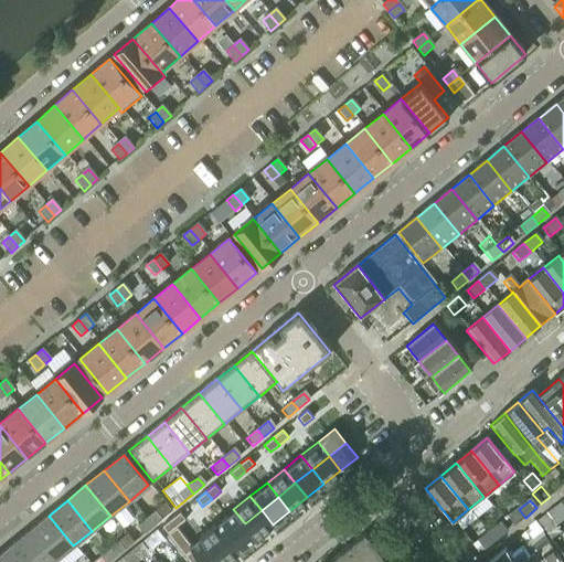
[(152,510),(153,513),(145,520),(151,529),(160,521),(170,513),(162,502),(152,510)]
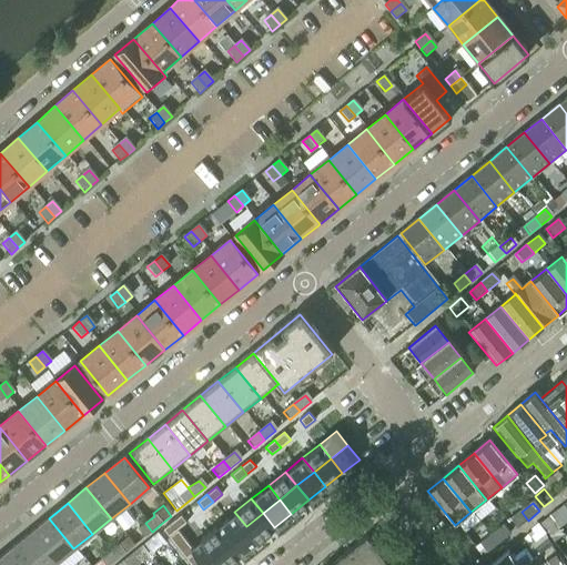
[(566,523),(566,508),(564,505),(549,516),(559,530),(566,523)]
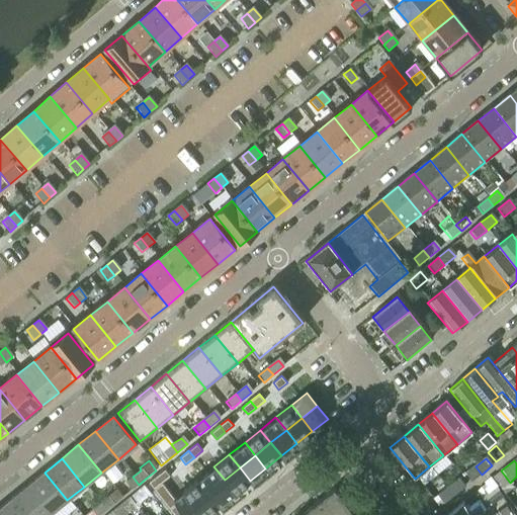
[(213,466),(198,480),(208,493),(225,480),(213,466)]
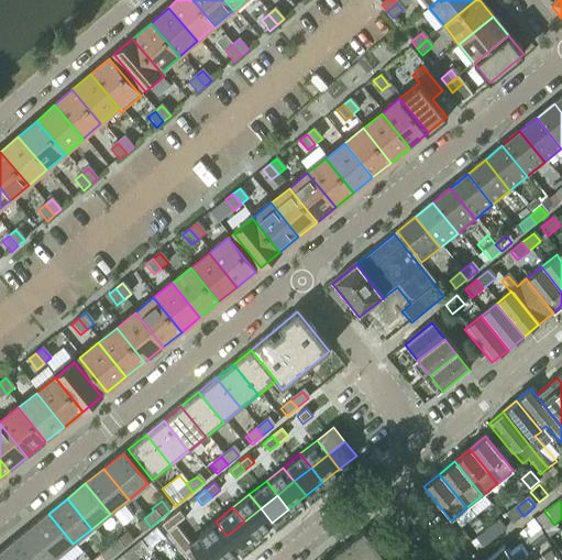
[(524,516),(517,507),(505,517),(511,525),(524,516)]
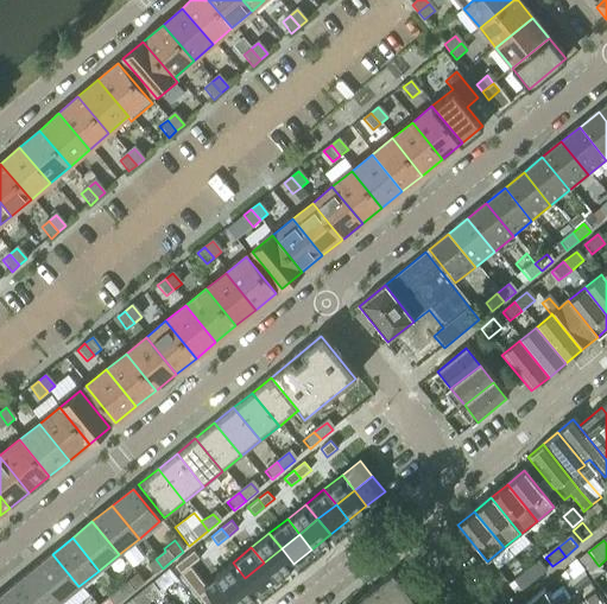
[(282,548),(264,563),(276,578),(293,564),(282,548)]
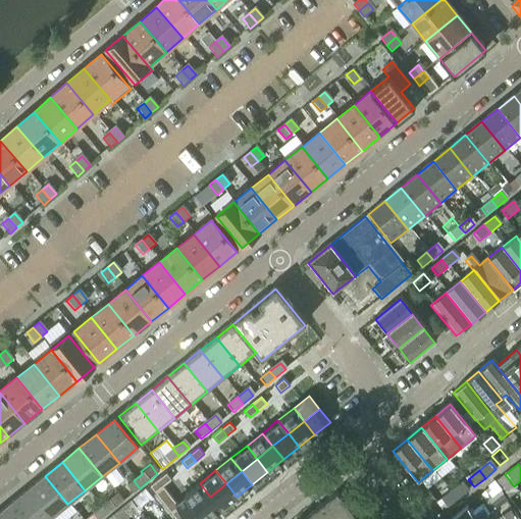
[(166,473),(157,480),(163,487),(171,480),(166,473)]
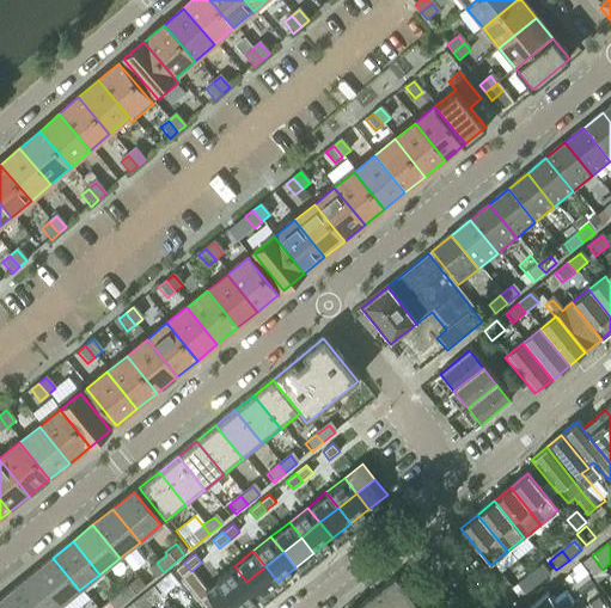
[(603,570),(592,556),(581,564),(592,577),(603,570)]
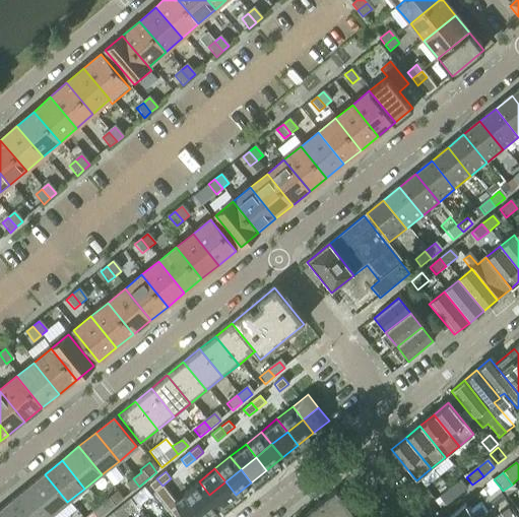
[(45,474),(27,488),(50,516),(67,502),(45,474)]
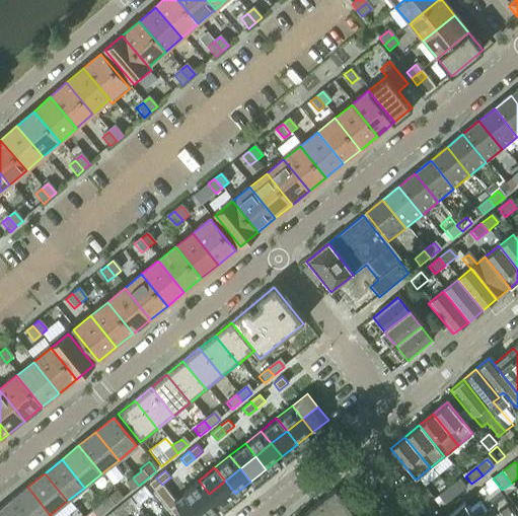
[(133,477),(125,485),(116,492),(122,499),(139,486),(133,477)]
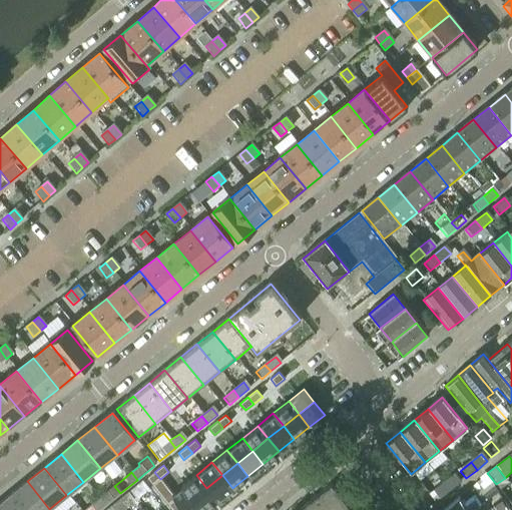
[(154,472),(146,479),(151,486),(160,479),(154,472)]
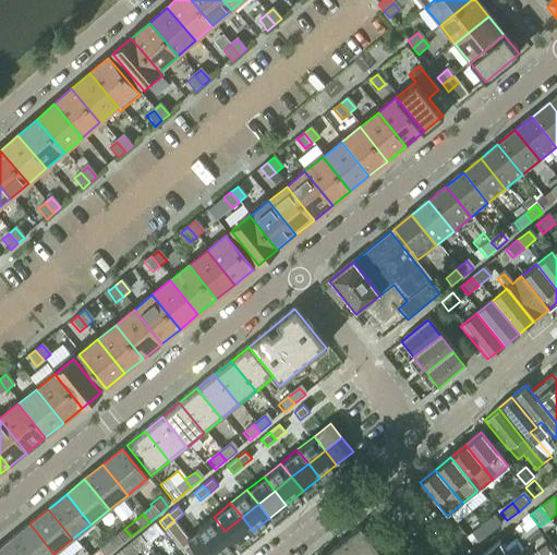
[(540,527),(530,515),(513,529),(522,541),(537,529),(540,527)]
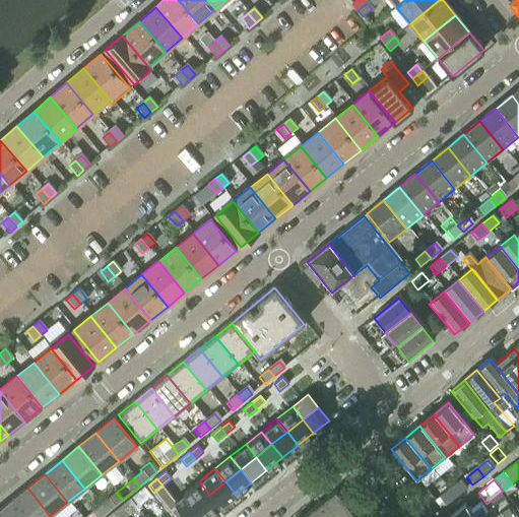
[(199,481),(184,494),(194,507),(209,495),(199,481)]
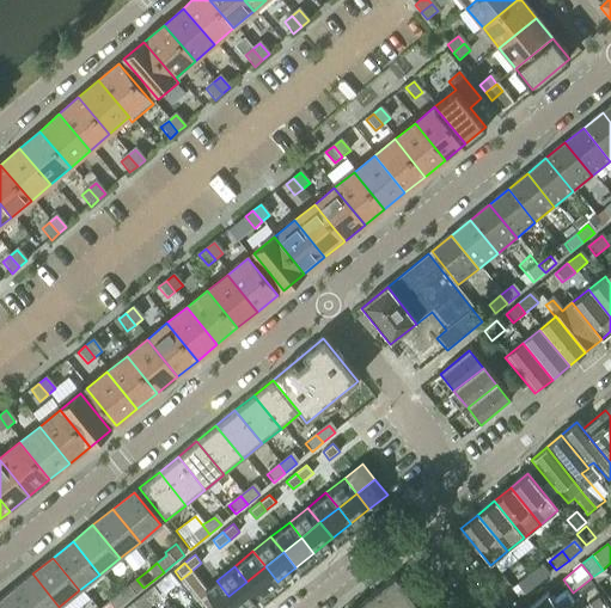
[(266,566),(246,582),(260,596),(277,582),(266,566)]
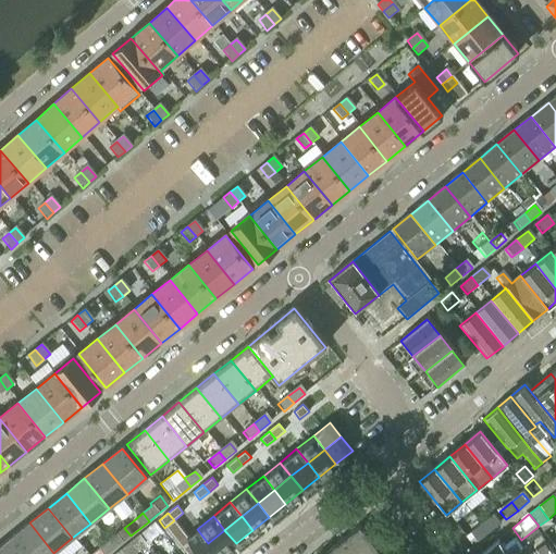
[(493,517),(481,527),(487,534),(499,526),(493,517)]
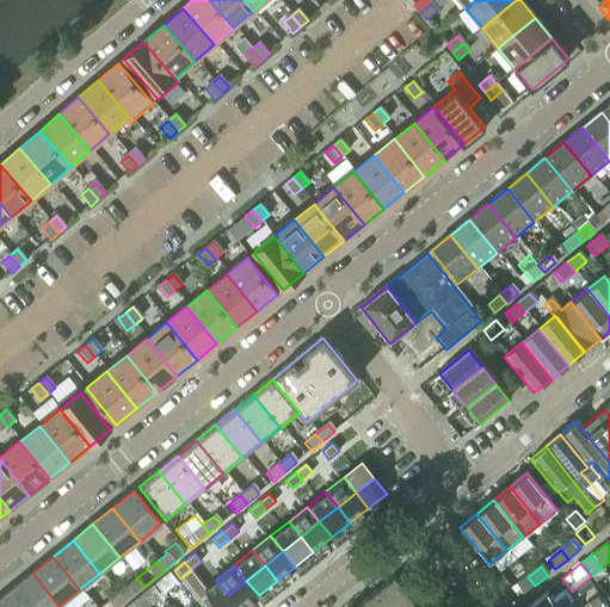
[(191,570),(180,578),(188,587),(197,578),(191,570)]
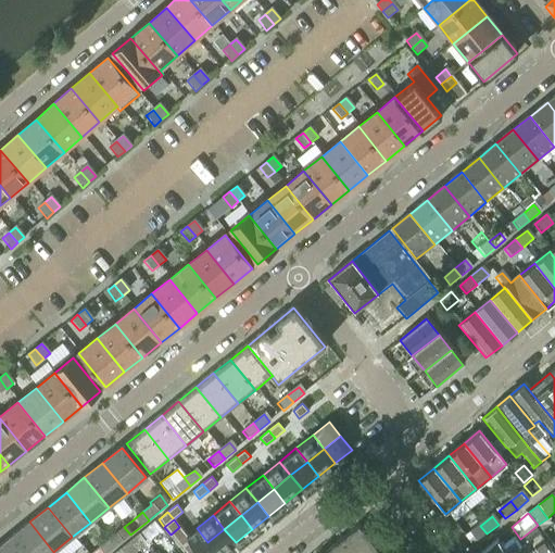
[(29,522),(11,537),(24,552),(53,552),(29,522)]
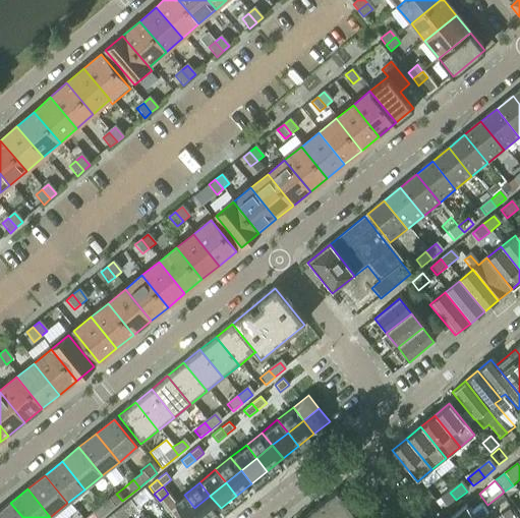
[(456,500),(450,493),(440,501),(443,504),(446,509),(456,500)]
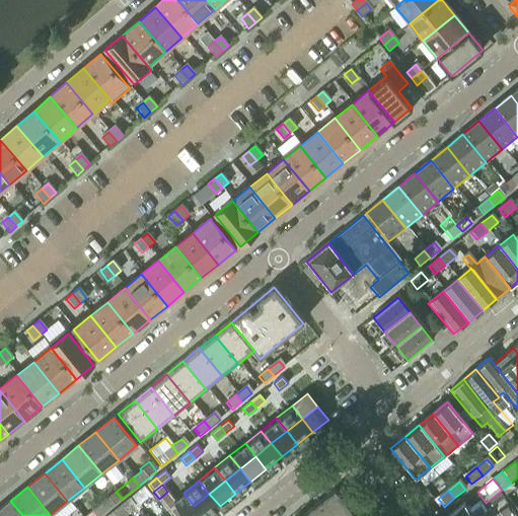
[(104,513),(114,506),(122,499),(116,492),(98,506),(104,513)]
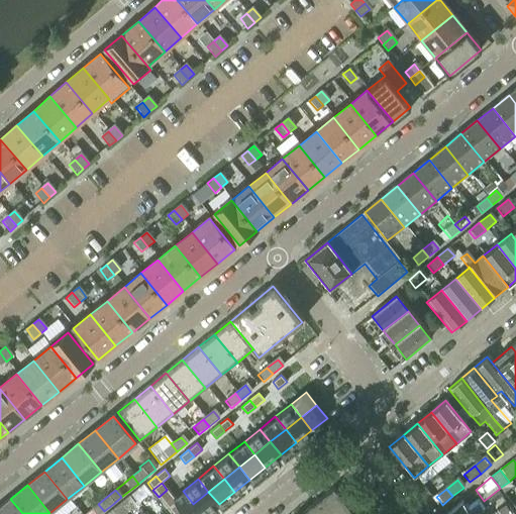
[(167,490),(159,497),(164,503),(173,497),(167,490)]
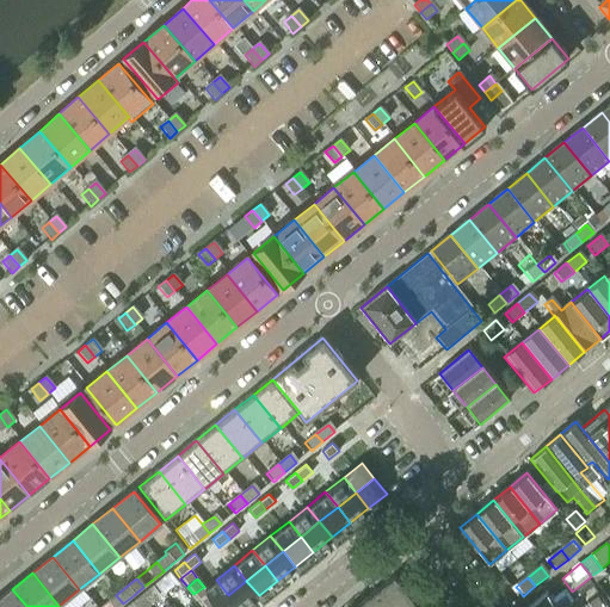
[(416,606),(393,578),(374,595),(382,606),(416,606)]
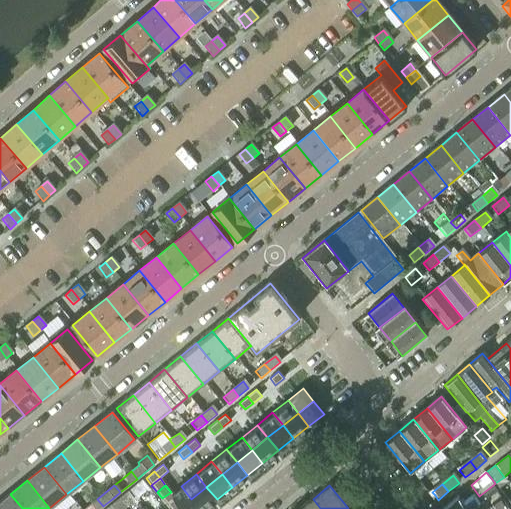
[(206,487),(191,499),(198,508),(205,508),(217,499),(206,487)]
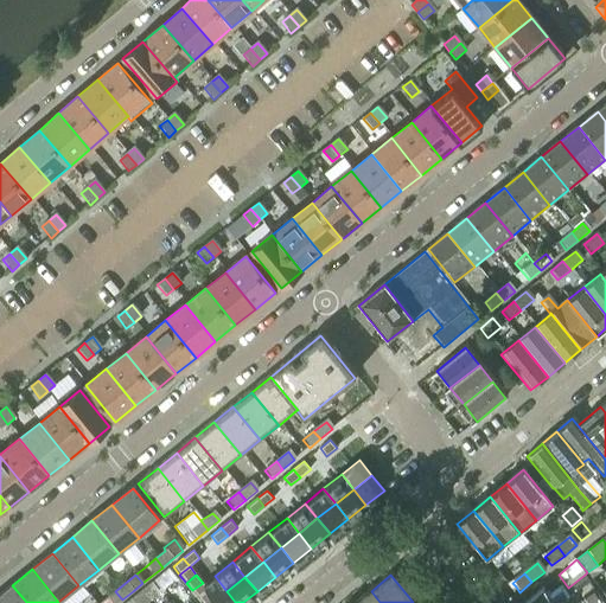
[(203,583),(192,590),(199,598),(209,591),(203,583)]
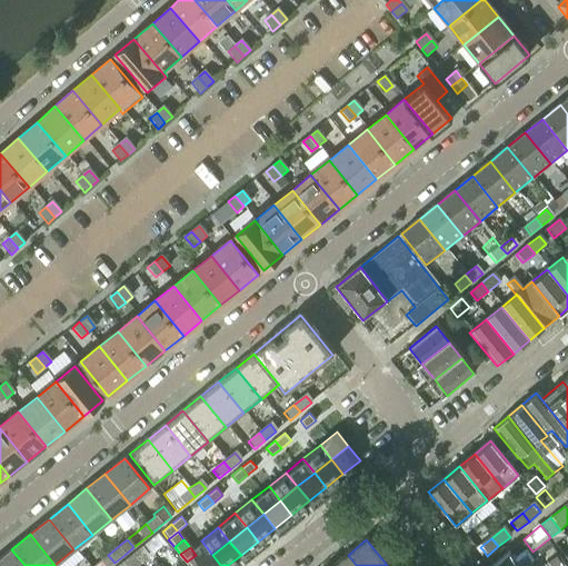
[(25,565),(11,549),(0,558),(0,565),(25,565)]
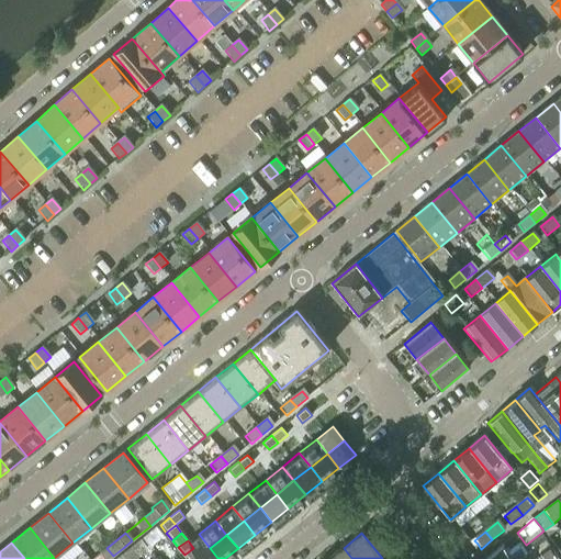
[(110,558),(113,556),(107,548),(98,555),(101,558),(110,558)]
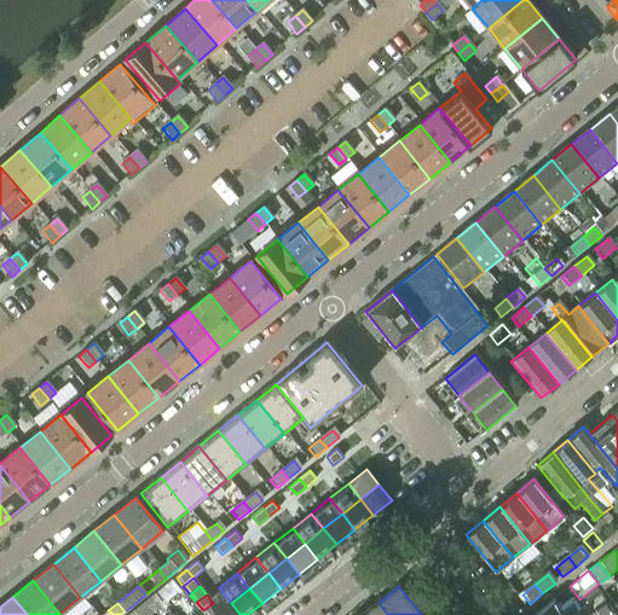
[(213,603),(203,610),(206,614),(215,614),(220,610),(213,603)]
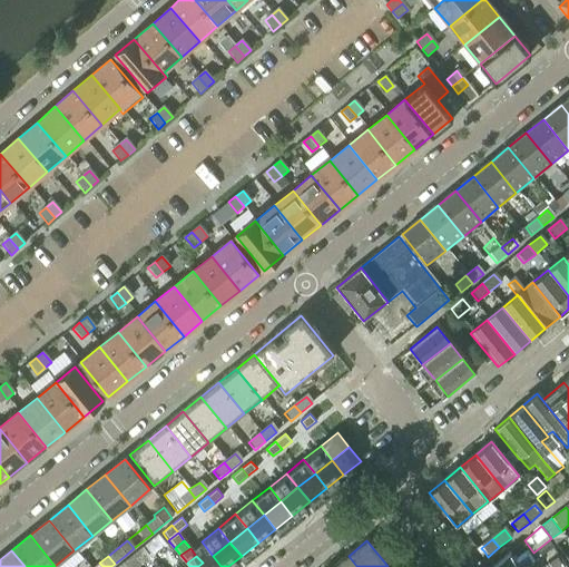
[(356,566),(349,556),(335,566),(356,566)]
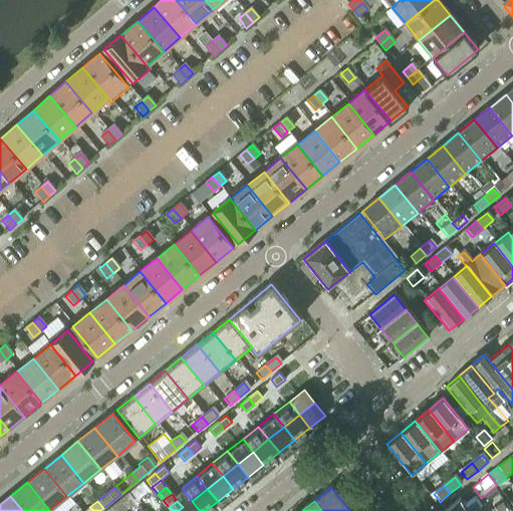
[(464,510),(458,501),(446,510),(464,510)]
